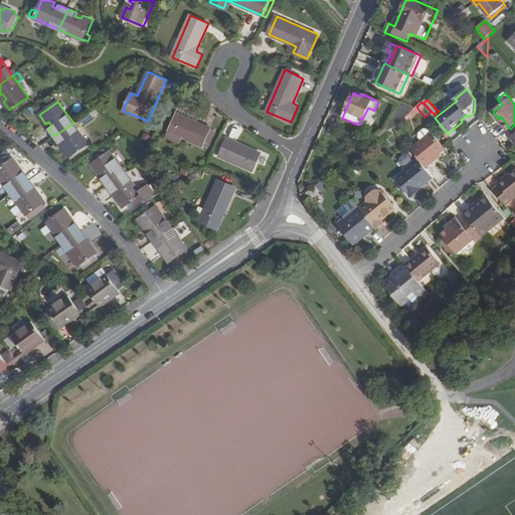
[(398,104),(389,119),(382,132),(384,134),(392,128),(400,123),(413,110),(398,104)]
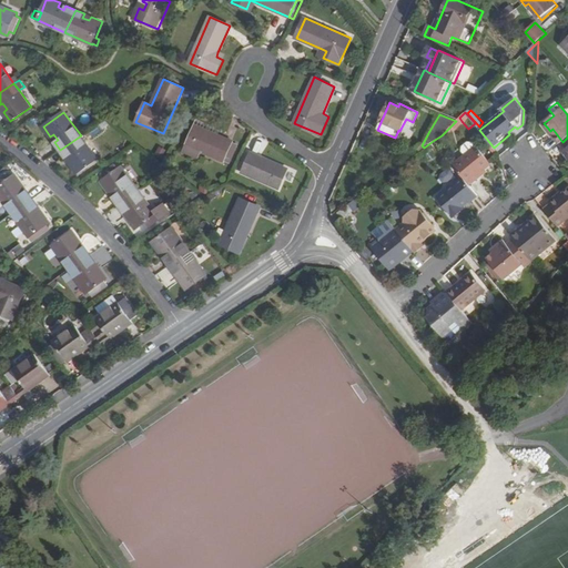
[(104,120),(99,124),(103,130),(109,125),(104,120)]
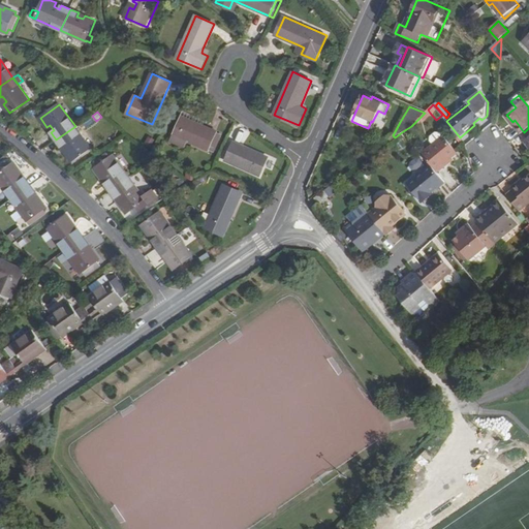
[(182,117),(175,134),(209,149),(216,131),(182,117)]
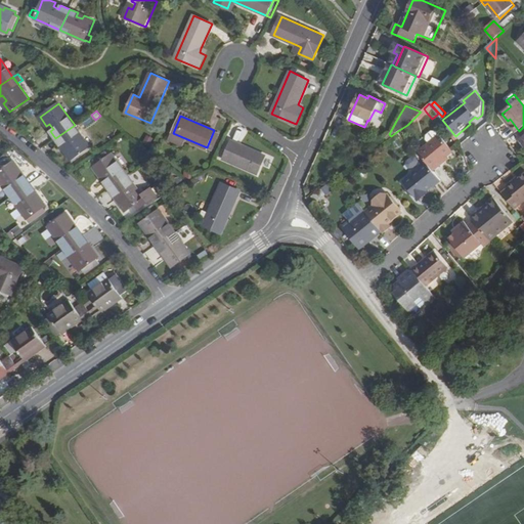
[(508,121),(517,133),(518,132),(519,131),(510,119),(508,121)]
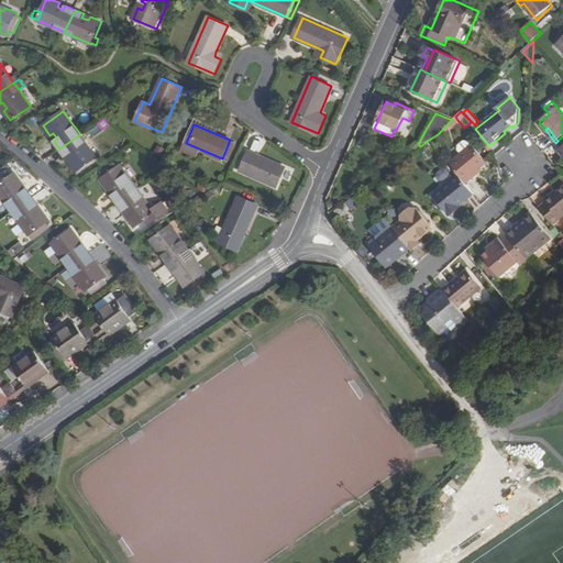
[(85,131),(80,134),(86,143),(91,140),(85,131)]
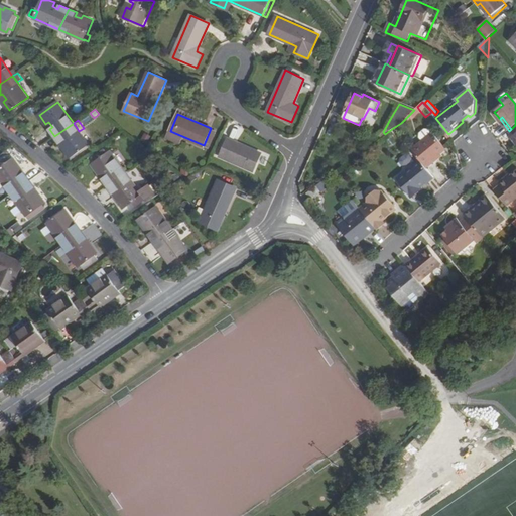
[(74,123),(54,136),(60,144),(63,142),(67,147),(63,149),(71,158),(89,145),(79,131),(74,123)]
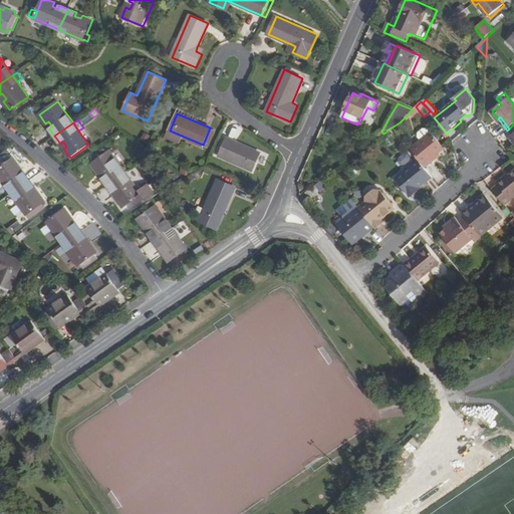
[(216,131),(210,127),(203,145),(209,148),(216,131)]
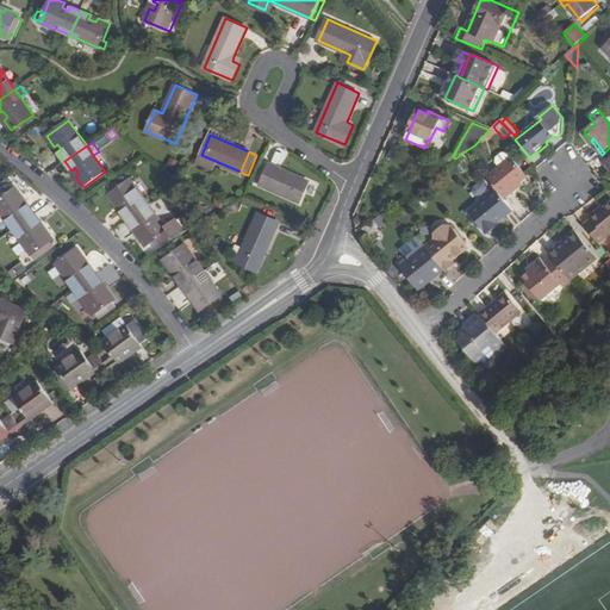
[(498,166),(499,167),(510,157),(508,155),(503,153),(496,159),(496,163),(498,166)]
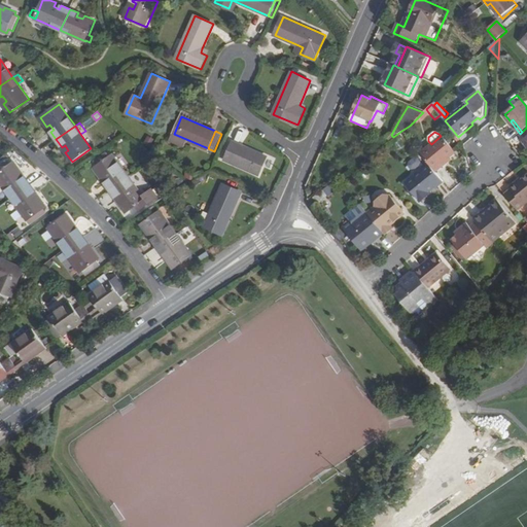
[(148,136),(144,143),(150,147),(154,139),(148,136)]
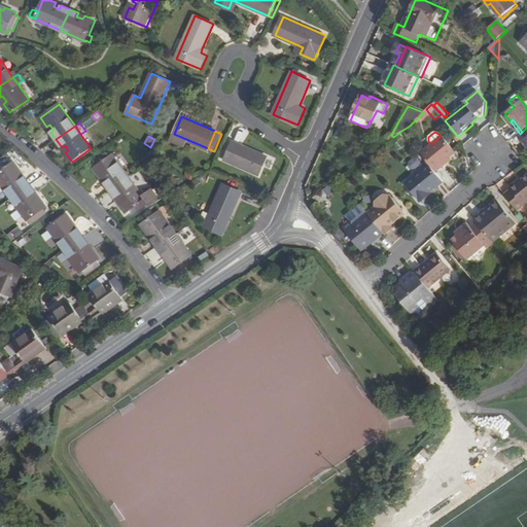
[(420,153),(429,165),(435,172),(442,167),(441,165),(450,157),(455,152),(442,136),(431,144),(420,153)]
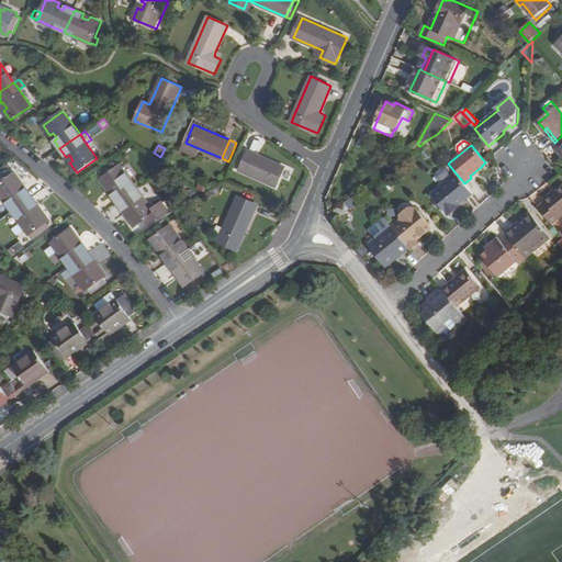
[(284,167),(248,152),(240,169),(277,186),(284,167)]
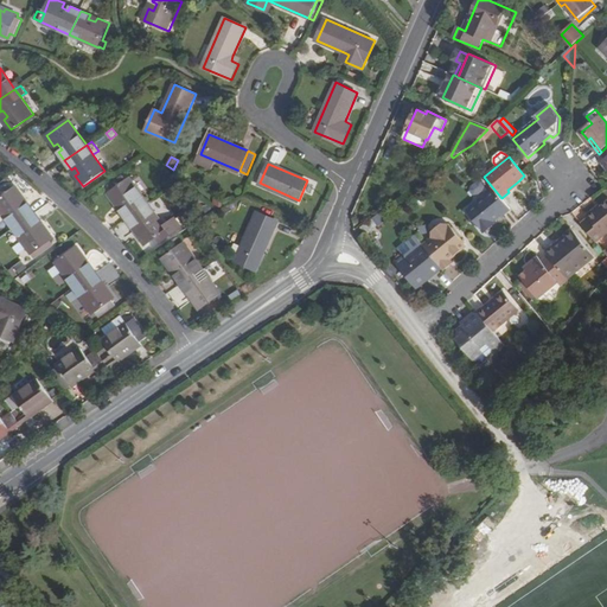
[(131,178),(109,195),(116,205),(120,203),(125,209),(121,211),(127,219),(149,204),(131,178)]
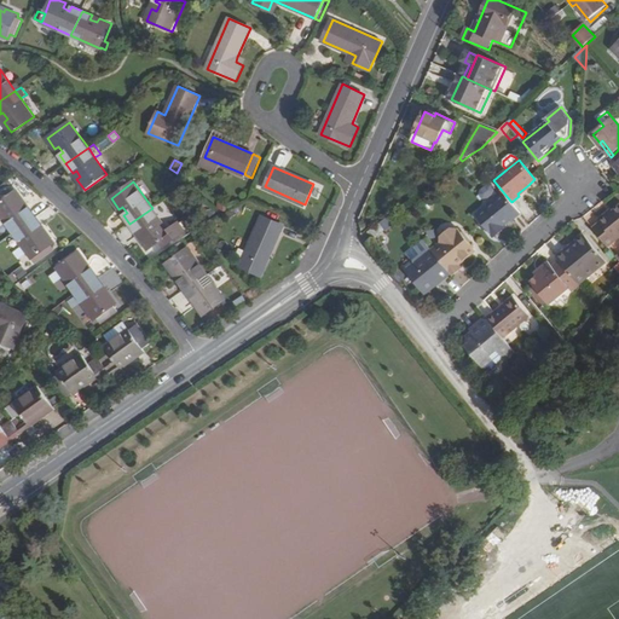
[(528,185),(518,194),(519,196),(530,186),(528,185)]
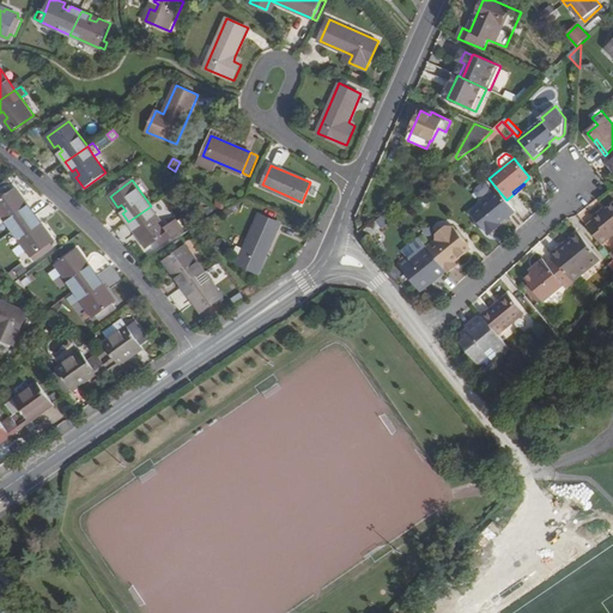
[(0,194),(0,212),(12,230),(35,214),(17,189),(6,196),(4,192),(0,194)]
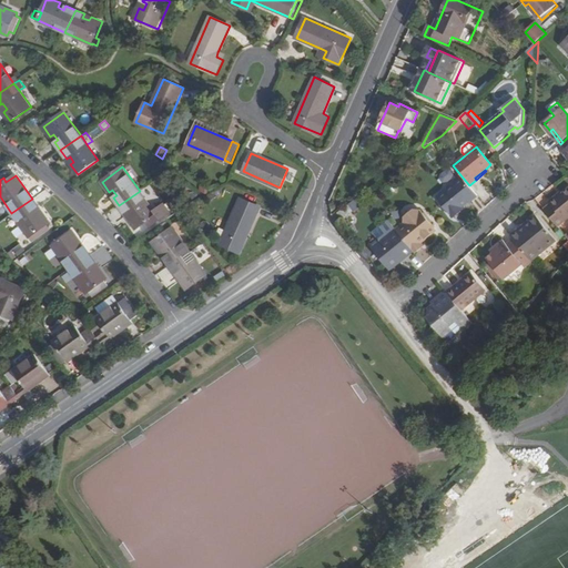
[(436,196),(442,203),(447,210),(452,215),(460,208),(469,201),(477,195),(469,185),(463,178),(455,183),(455,182),(436,196)]
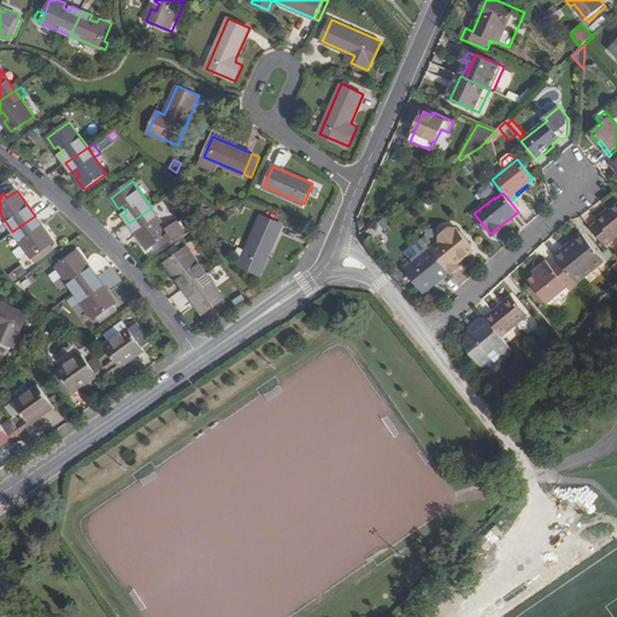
[(599,222),(592,228),(607,247),(616,238),(616,206),(607,216),(605,212),(597,219),(599,222)]
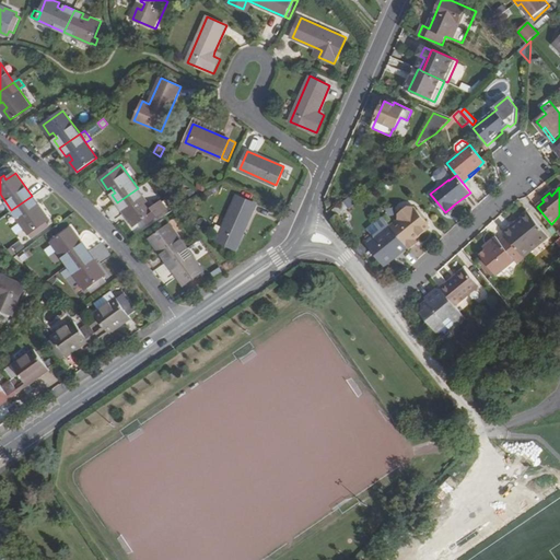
[(138,188),(117,202),(124,211),(127,208),(130,213),(127,217),(135,225),(154,211),(138,188)]
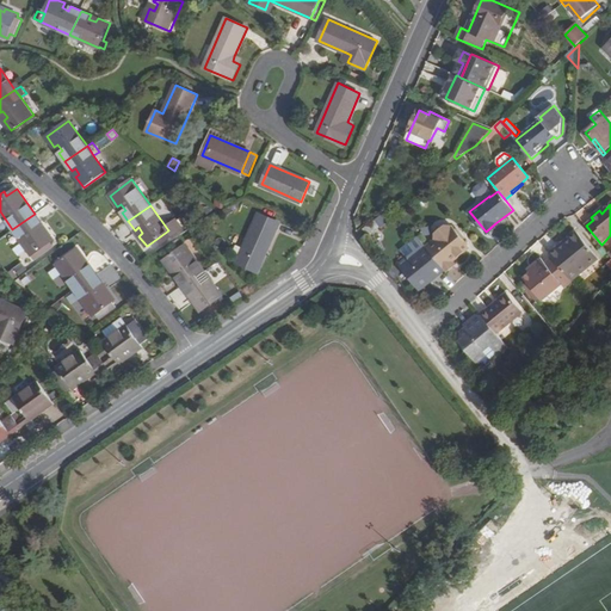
[(281,223),(259,213),(244,248),(240,255),(238,261),(259,272),(281,223)]
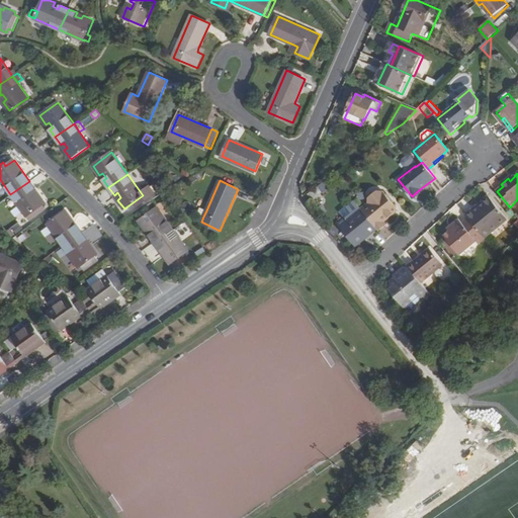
[(10,194),(26,217),(42,204),(46,203),(38,193),(35,196),(32,190),(35,188),(29,181),(10,194)]
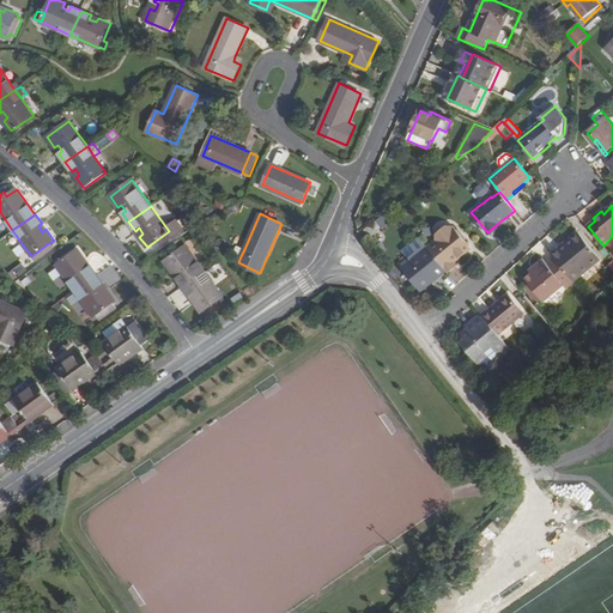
[(388,216),(380,222),(386,229),(394,223),(388,216)]
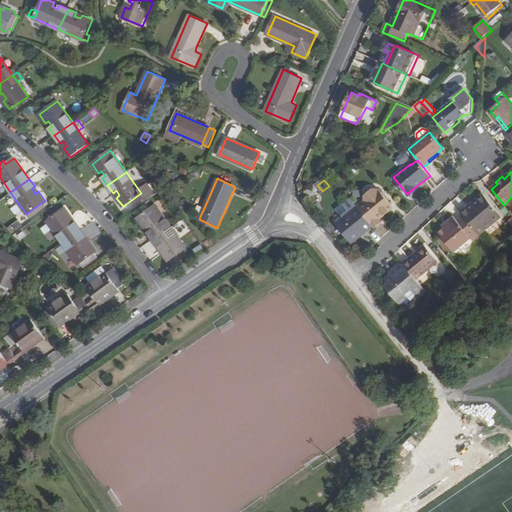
[(415,187),(407,194),(408,196),(416,189),(415,187)]
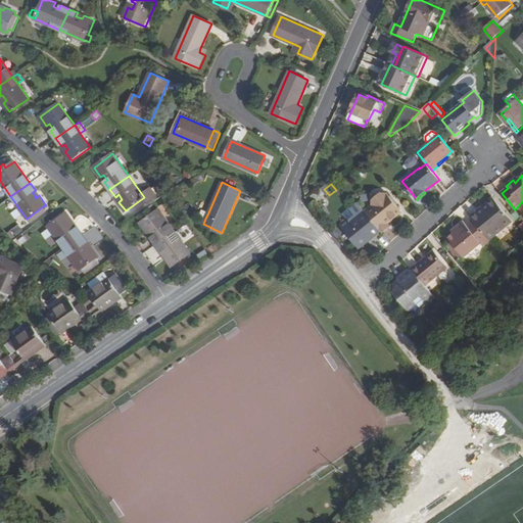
[(364,211),(382,233),(392,224),(390,221),(399,214),(399,209),(396,205),(389,196),(386,193),(380,192),(371,199),(371,205),(364,211)]
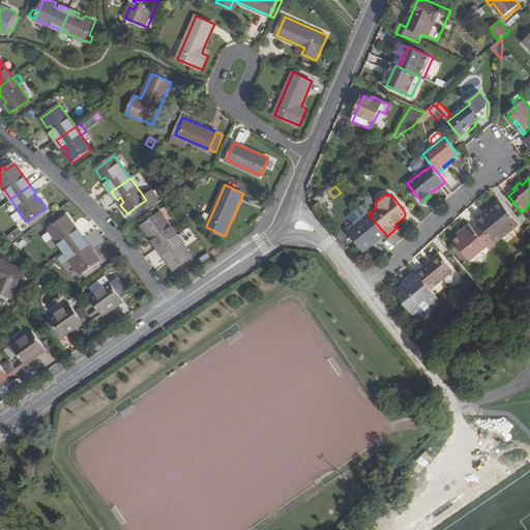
[(316,199),(320,204),(324,201),(320,196),(316,199)]
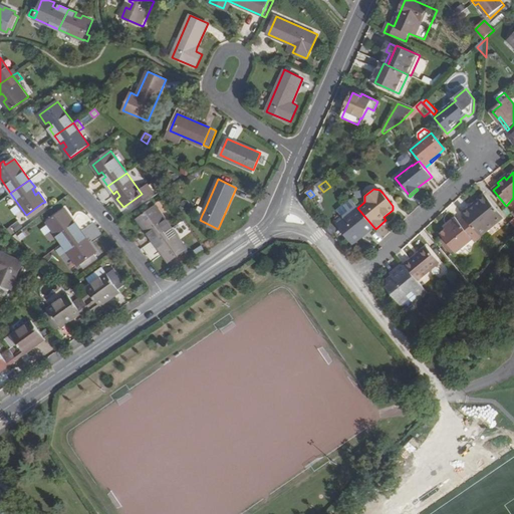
[(382,193),(390,202),(391,200),(384,192),(382,193)]
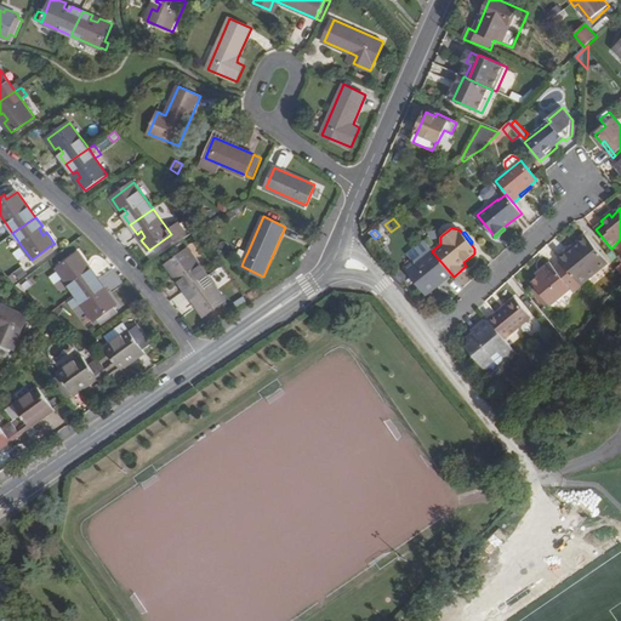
[(581,245),(562,262),(580,285),(608,262),(587,235),(579,241),(581,245)]
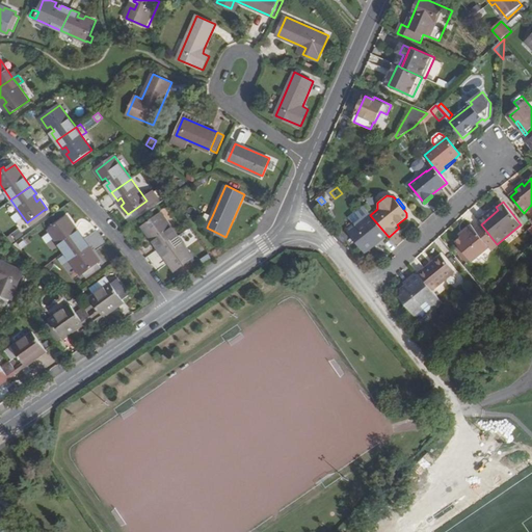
[(496,207),(478,221),(481,224),(498,210),(496,207)]
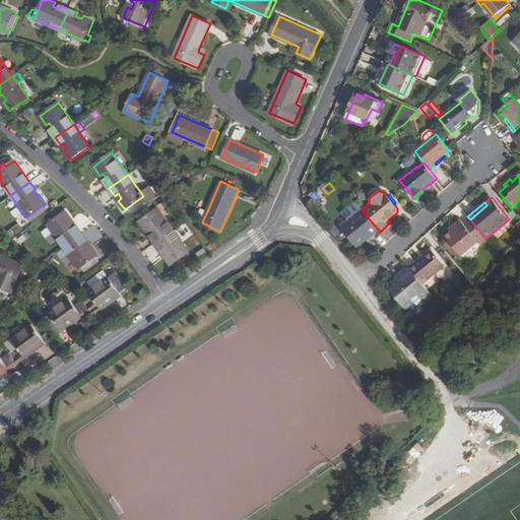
[(43,205),(26,217),(29,221),(46,210),(43,205)]
